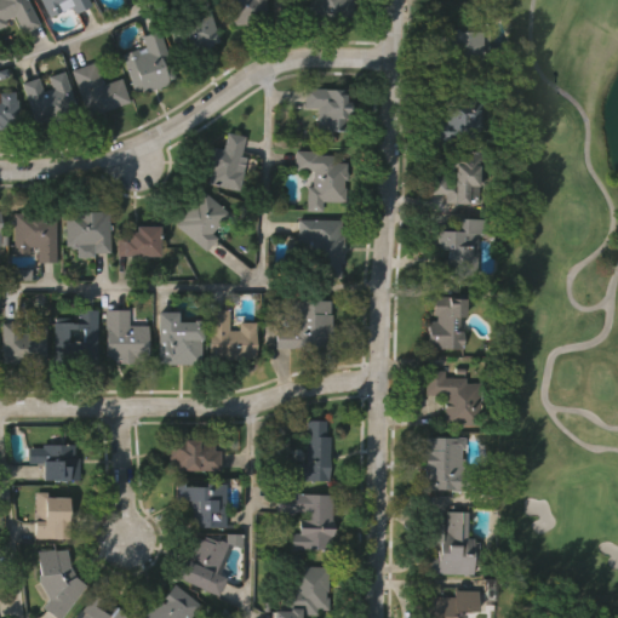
[(28,0),(41,26),(24,34),(16,16),(6,22),(9,27),(0,30),(0,0),(28,0)]
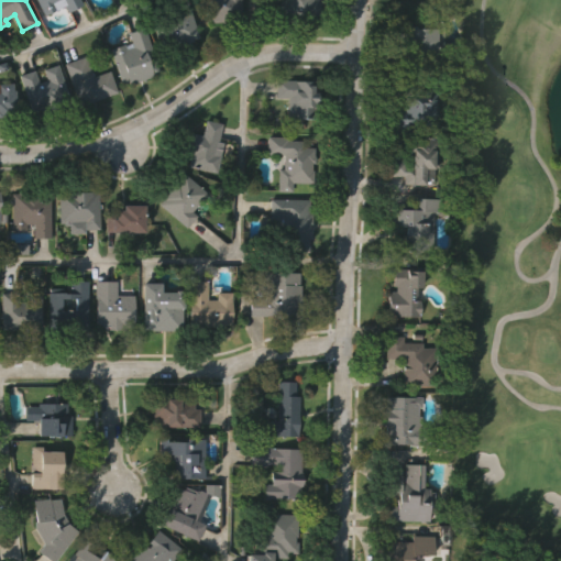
[(80,0),(84,7),(68,14),(63,1),(55,6),(57,11),(46,17),(37,0),(80,0)]
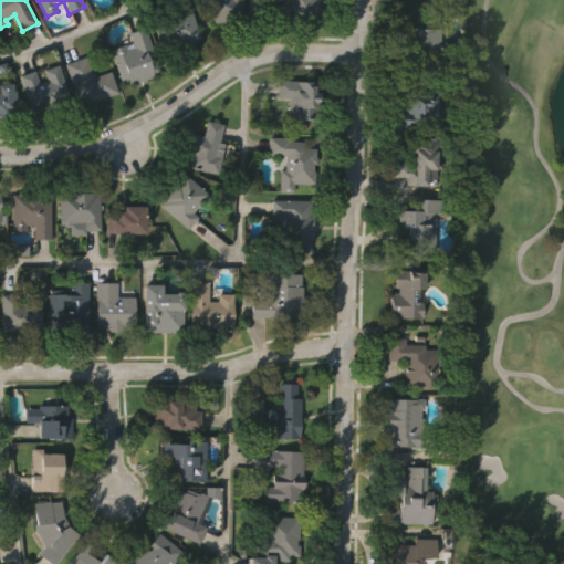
[(212,19),(209,16),(209,0),(243,0),(244,23),(215,23),(215,19),(212,19)]
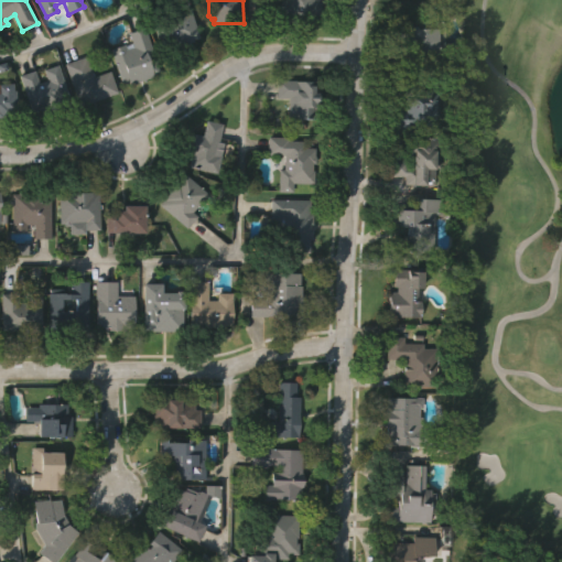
[(282,22),(282,0),(323,0),(323,15),(319,15),(319,22),(282,22)]
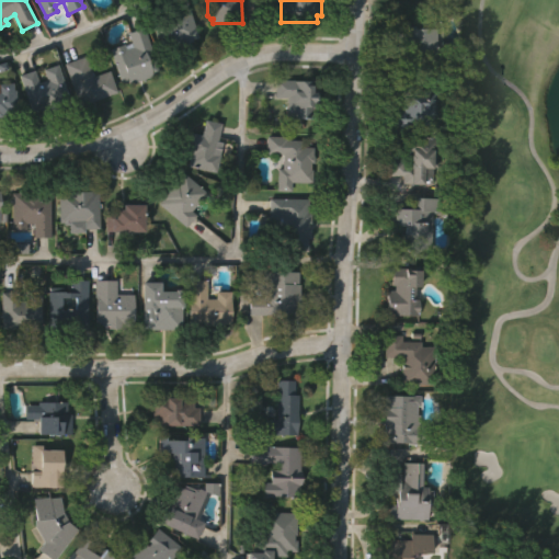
[(201,40),(163,52),(153,22),(156,22),(156,19),(169,14),(168,11),(189,4),(201,40)]
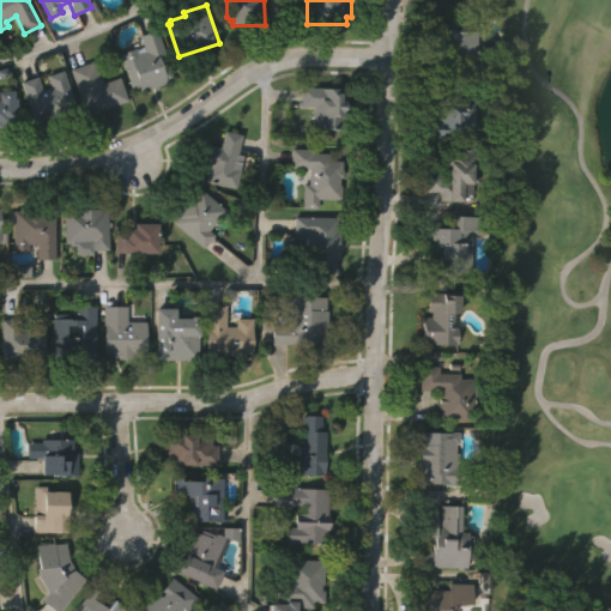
[(449,73),(449,50),(460,50),(460,48),(429,48),(430,28),(454,29),(454,32),(471,32),(471,26),(477,26),(477,73),(449,73)]
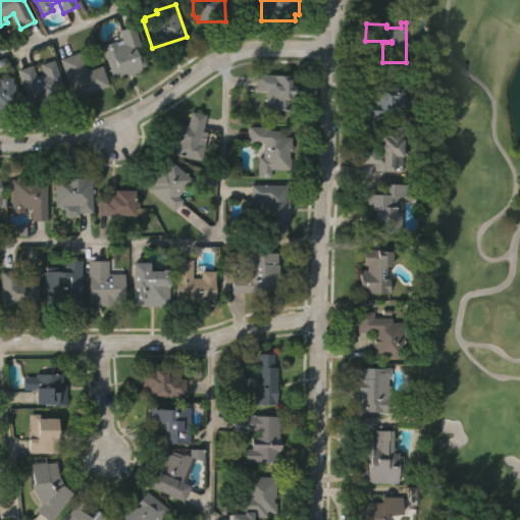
[(115,80),(104,46),(116,42),(118,47),(124,45),(119,33),(136,27),(149,67),(143,69),(144,71),(122,80),(121,78),(115,80)]
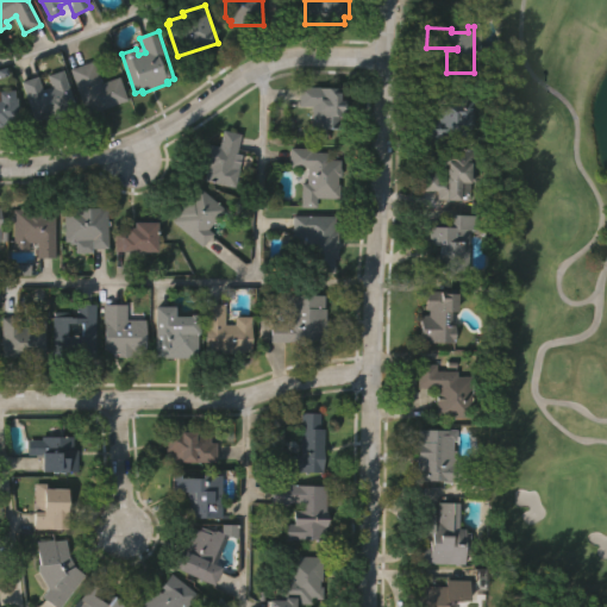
[(72,70),(95,62),(102,83),(120,77),(129,101),(87,116),(72,70)]
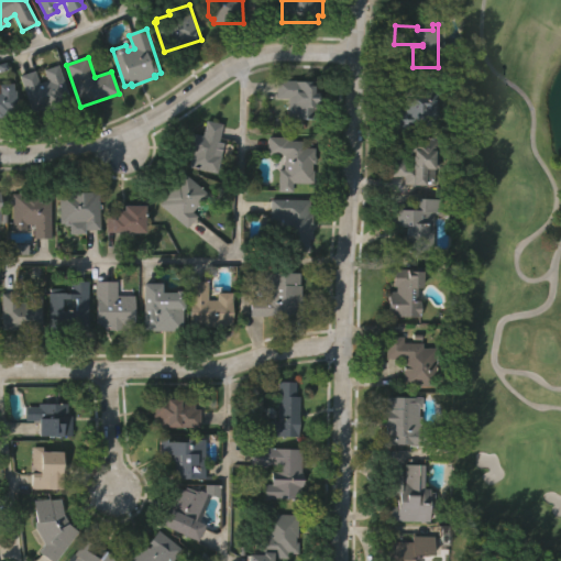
[(21,76),(35,72),(41,86),(47,83),(44,70),(57,66),(68,98),(62,100),(65,109),(51,114),(48,107),(45,108),(47,114),(35,119),(21,76)]
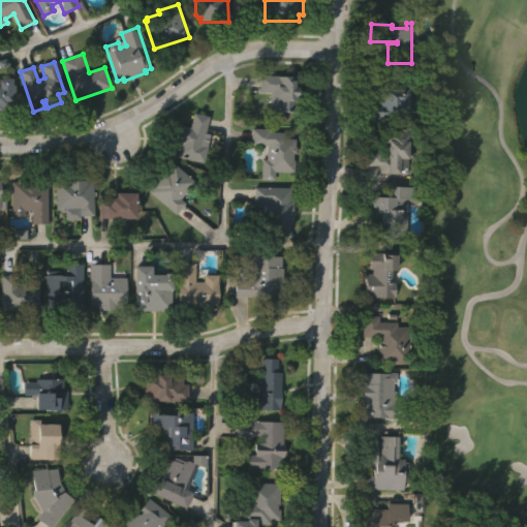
[(270,114),(271,95),(260,94),(261,76),(297,80),(296,87),(300,87),(298,115),(270,114)]
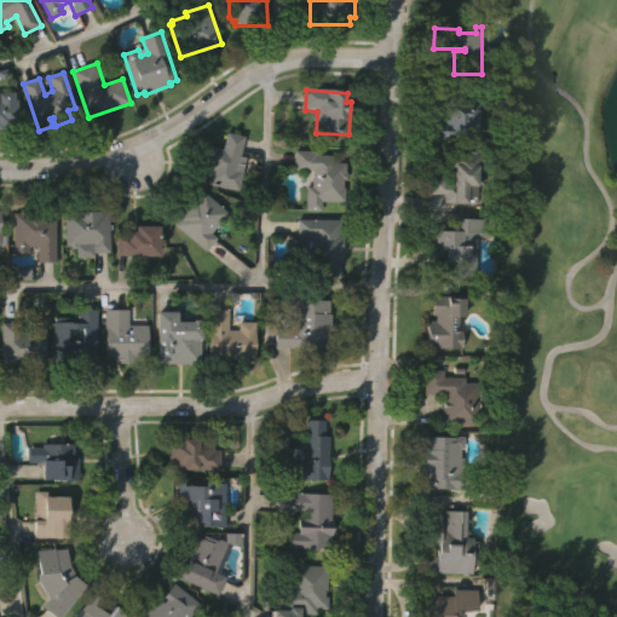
[(0,94),(15,93),(16,103),(18,102),(22,124),(13,125),(13,127),(0,130),(0,94)]
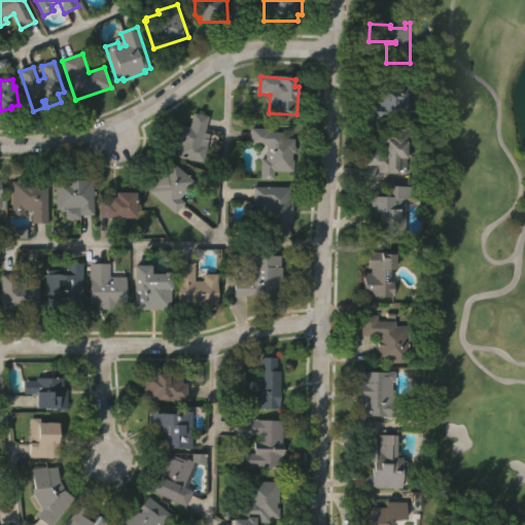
[(366,120),(366,105),(380,105),(380,83),(411,84),(411,113),(405,113),(405,117),(384,117),(384,120),(366,120)]
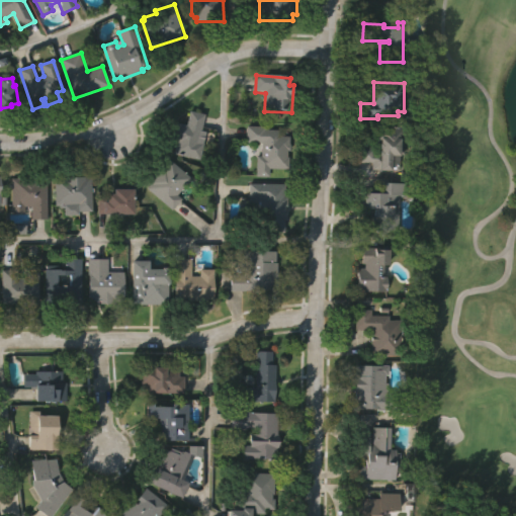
[(175,154),(177,144),(175,143),(176,140),(174,140),(178,122),(188,124),(190,110),(205,113),(199,143),(204,144),(201,159),(175,154)]
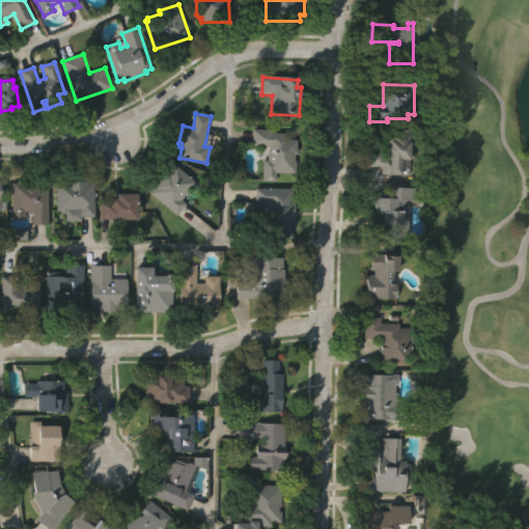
[(382,174),(382,166),(368,166),(368,149),(385,149),(385,157),(390,157),(390,146),(384,146),(384,129),(416,130),(416,159),(410,159),(410,174),(382,174)]
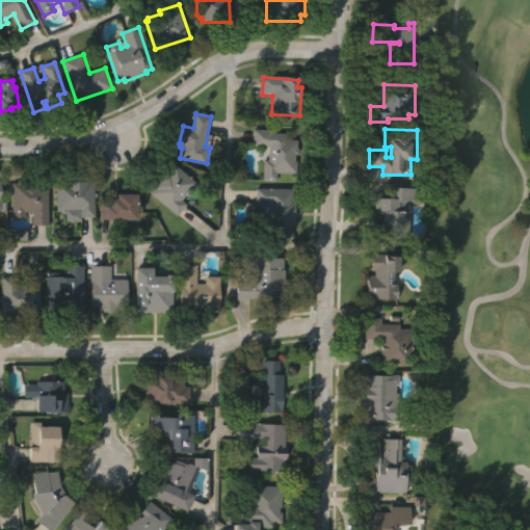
[(298,175),(279,176),(279,184),(265,184),(265,160),(270,160),(270,149),(255,149),(255,132),(273,132),(273,136),(289,136),(289,142),(298,142),(298,175)]
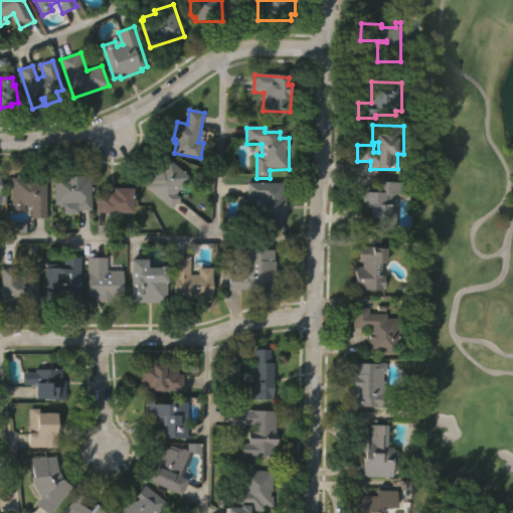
[(147,185),(171,159),(191,177),(189,179),(192,182),(188,186),(186,184),(177,193),(182,198),(173,208),(147,185)]
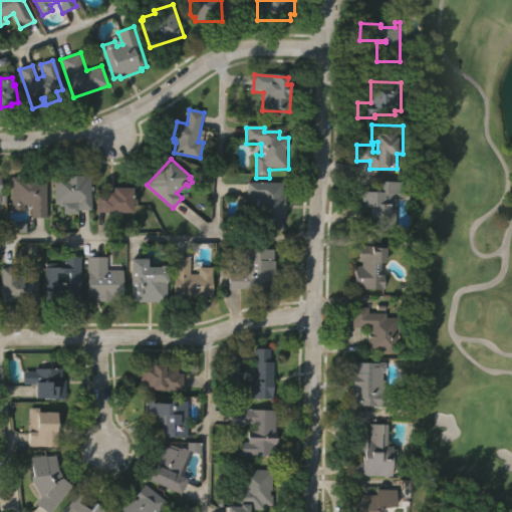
[(13,213),(13,178),(18,178),(18,176),(42,176),(42,178),(48,179),(47,219),(33,219),(34,207),(26,207),(25,213),(13,213)]
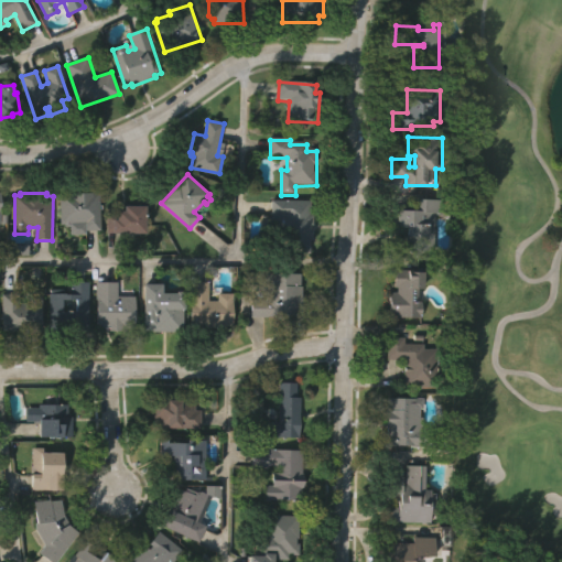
[(63,225),(62,195),(99,195),(100,230),(88,231),(88,235),(73,236),(73,228),(67,228),(67,225),(63,225)]
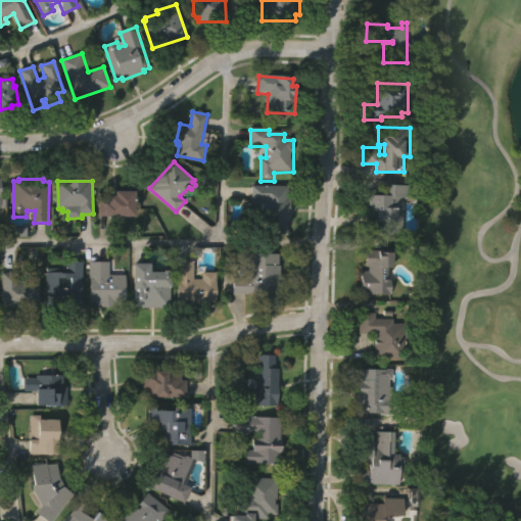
[(377,230),(377,209),(359,209),(359,191),(377,192),(377,182),(410,182),(410,198),(404,198),(404,231),(377,230)]
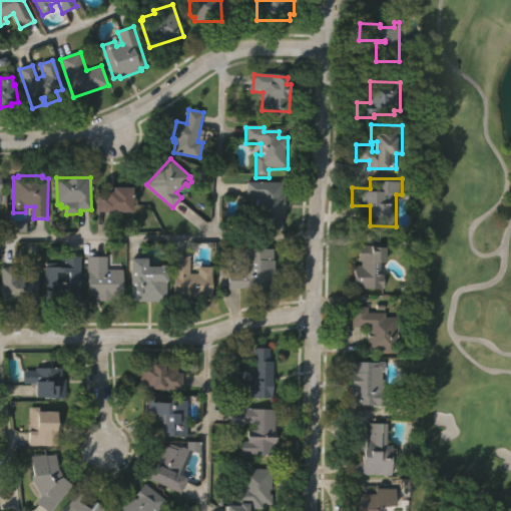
[(287,181),(287,228),(262,228),(261,212),(248,212),(248,181),(287,181)]
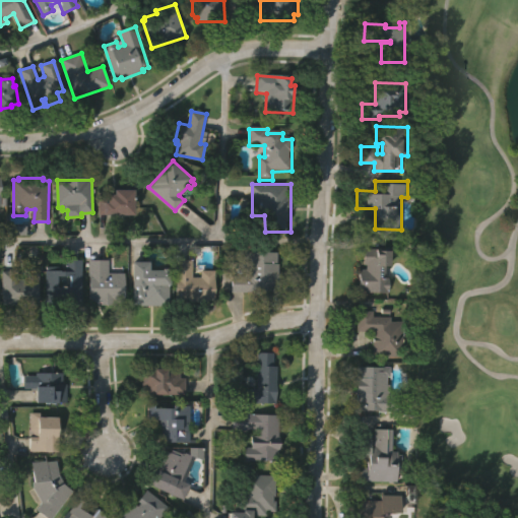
[(104,216),(104,204),(107,204),(107,196),(114,197),(114,191),(134,192),(134,217),(104,216)]
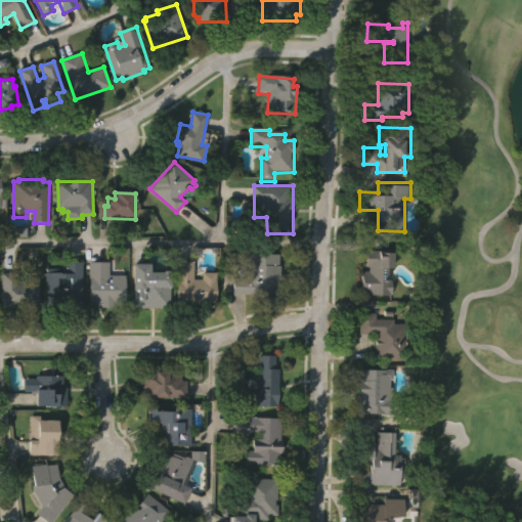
[(363,297),(363,272),(371,272),(371,268),(368,268),(368,256),(379,256),(379,253),(395,253),(395,269),(391,269),(391,280),(393,280),(393,297),(363,297)]
